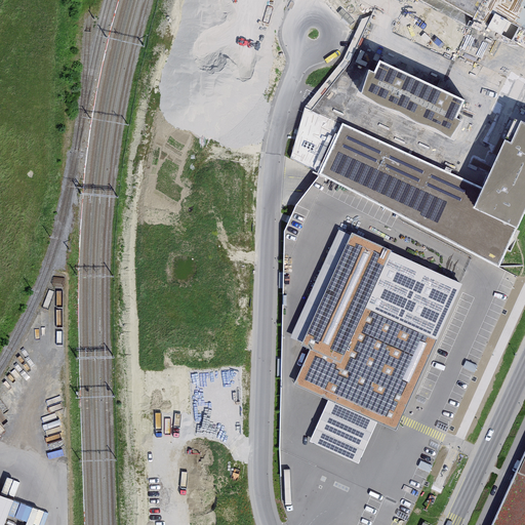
[(519,27),(495,13),(487,28),(512,40),(519,27)]
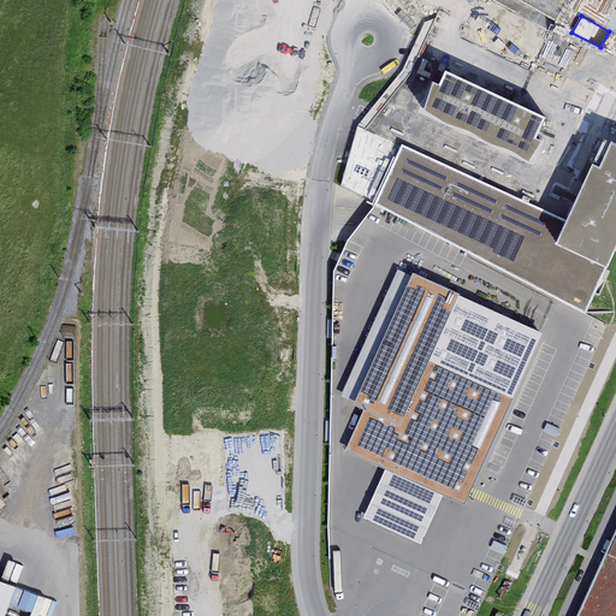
[(425,110),(528,161),(542,142),(534,138),(544,118),(521,107),(474,84),(445,70),(439,84),(433,81),(425,110)]
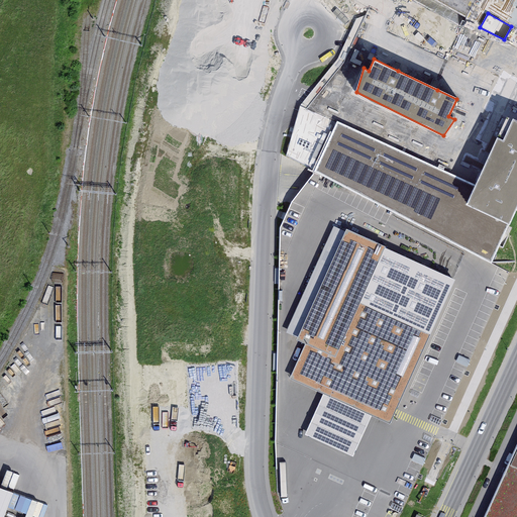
[(290,142),(285,156),(303,162),(306,153),(315,130),(328,135),(333,121),(309,112),(305,124),(302,124),(295,143),(290,142)]
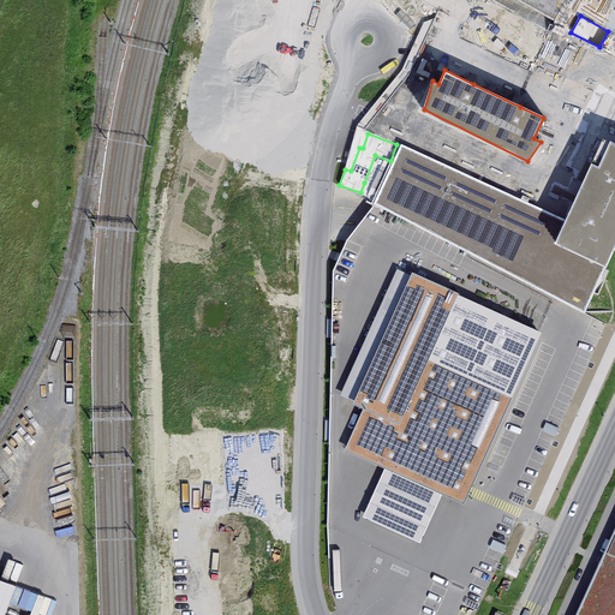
[(566,221),(555,244),(607,268),(614,249),(614,147),(602,142),(584,179),(566,221)]
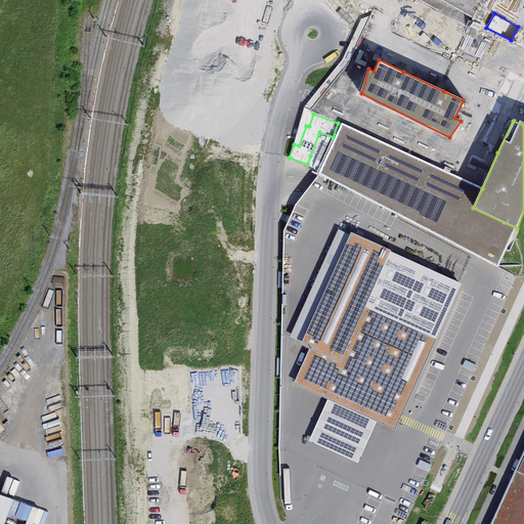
[(473,208),(482,188),(342,123),(319,173),(496,266),(517,228),(473,208)]
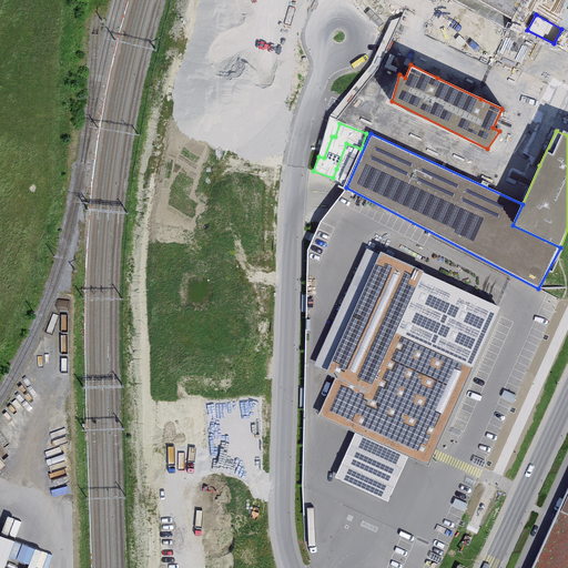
[(322,217),(304,259),(318,264),(336,223),(322,217)]
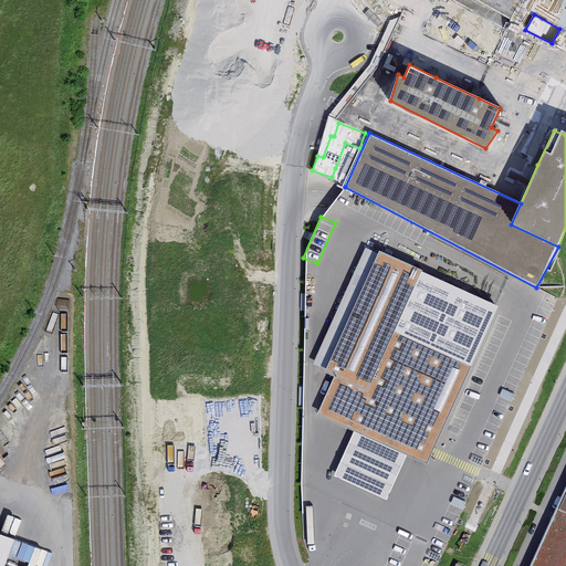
[(498,308),(379,253),(325,375),(334,379),(317,416),(354,435),(408,459),(427,468),(498,308)]
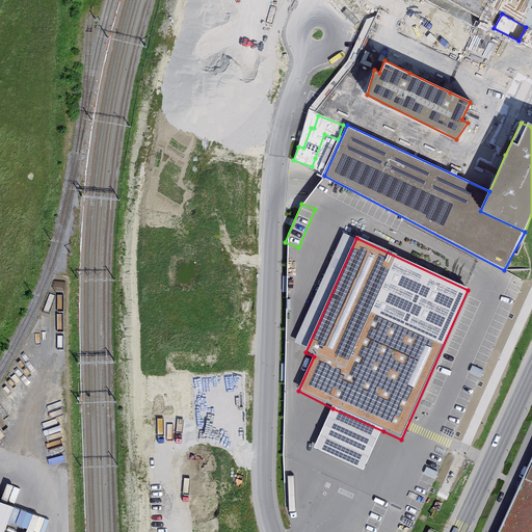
[(383,431),(333,408),(314,450),(365,473),(383,431)]
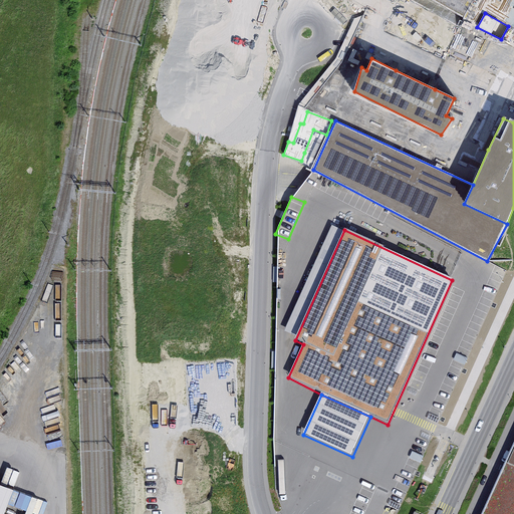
[(513,513),(513,442),(481,513),(513,513)]
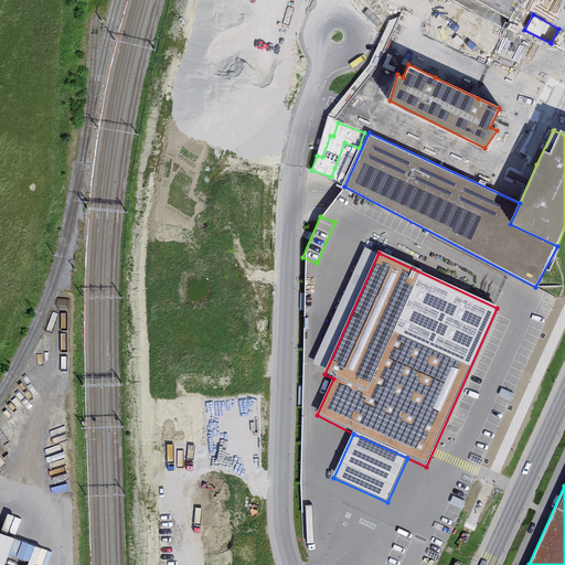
[(6,564),(16,541),(0,534),(0,564),(6,564)]
